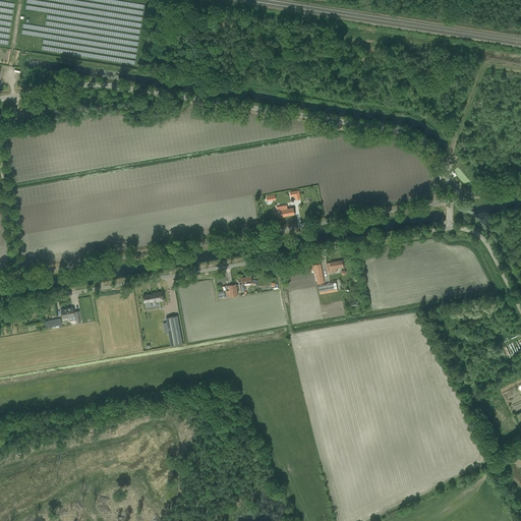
[(299,190),(290,191),(291,196),(295,196),(296,200),(301,199),(299,190)]
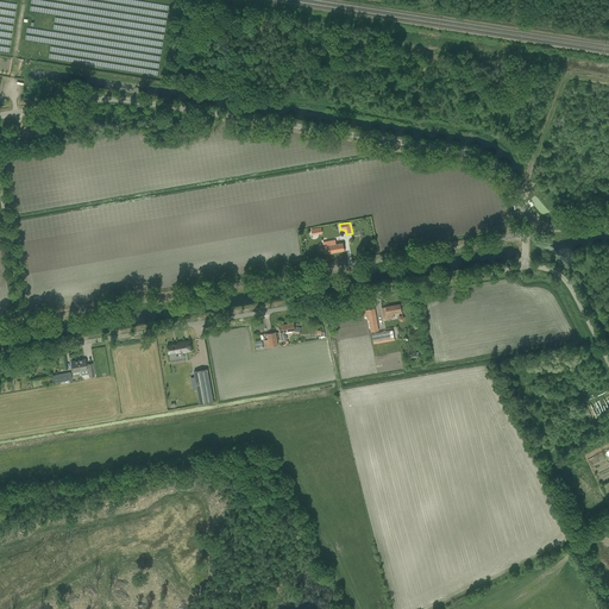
[(324,243),(325,253),(344,250),(343,244),(337,245),(336,240),(324,243)]
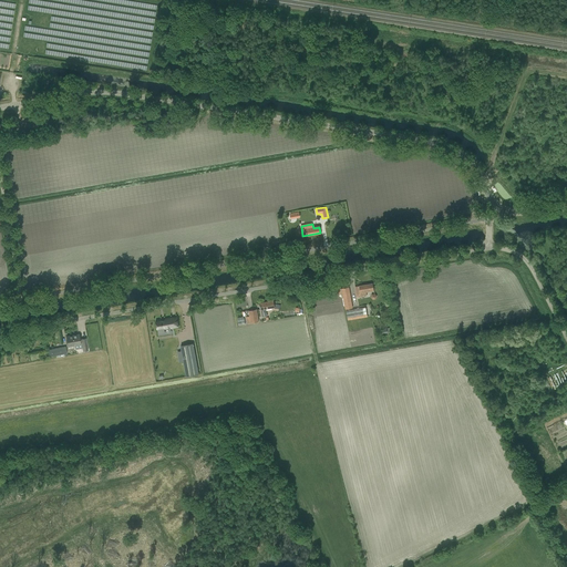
[(374,290),(373,284),(356,287),(357,297),(367,296),(366,291),(374,290)]
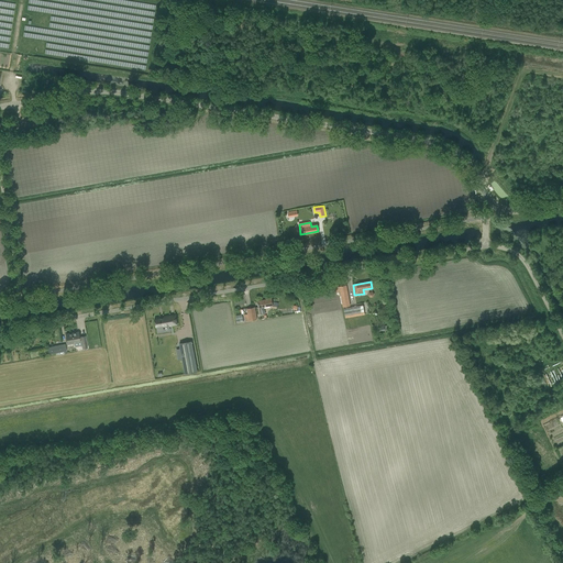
[(348,290),(340,291),(343,307),(350,306),(348,290)]
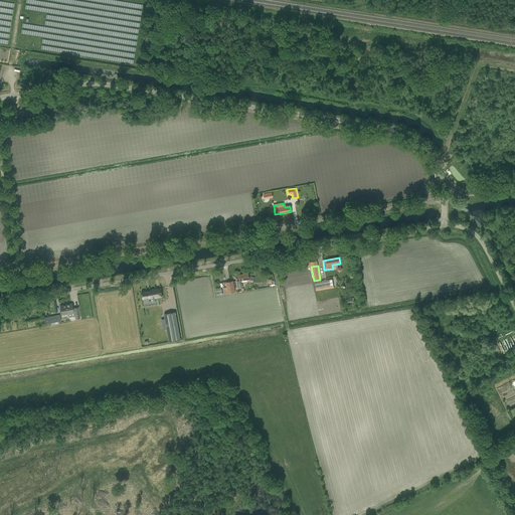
[(249,279),(248,273),(236,276),(237,288),(242,287),(241,281),(249,279)]
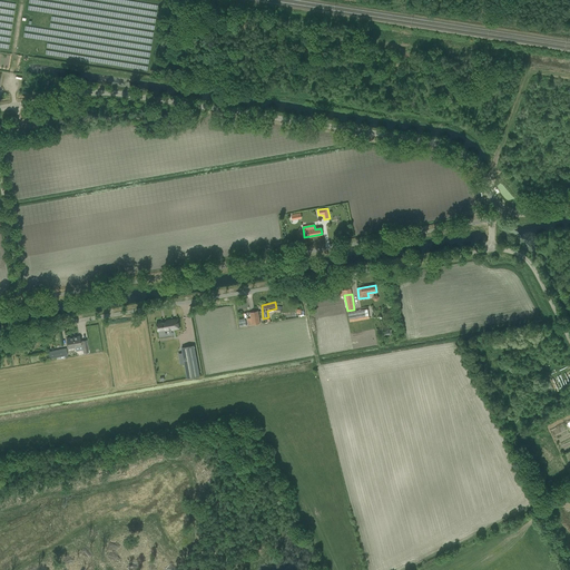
[(258,311),(251,312),(251,317),(252,324),(261,323),(258,311)]
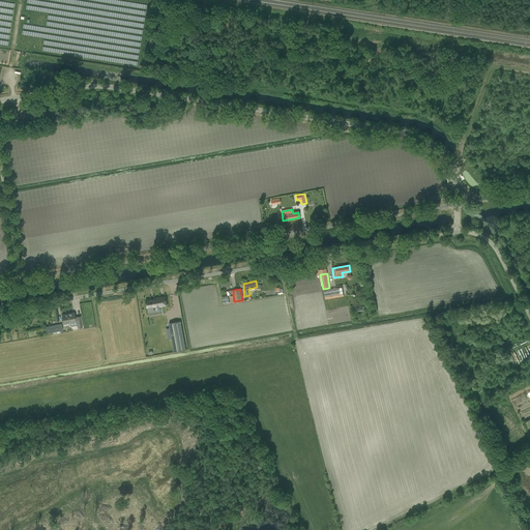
[(147,308),(148,313),(153,312),(153,307),(159,306),(167,305),(165,296),(145,300),(147,308)]
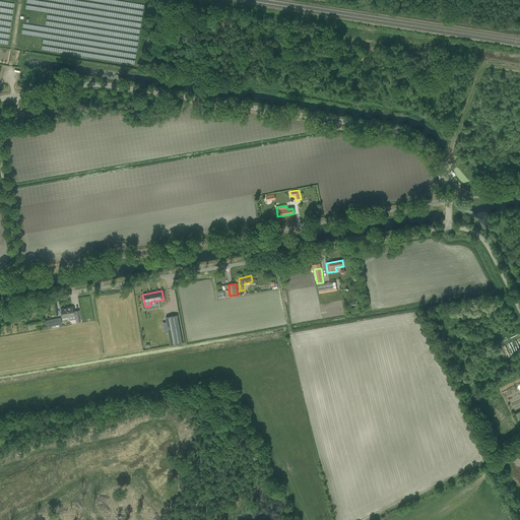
[(66,308),(68,317),(75,316),(76,322),(80,321),(79,311),(74,311),(73,312),(72,307),(66,308)]
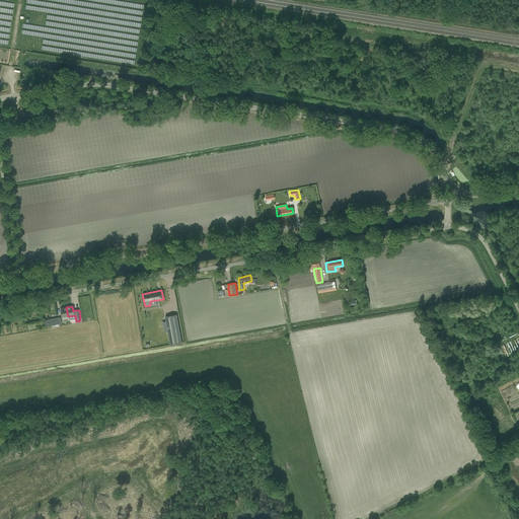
[(181,343),(180,336),(176,314),(165,316),(170,345),(181,343)]
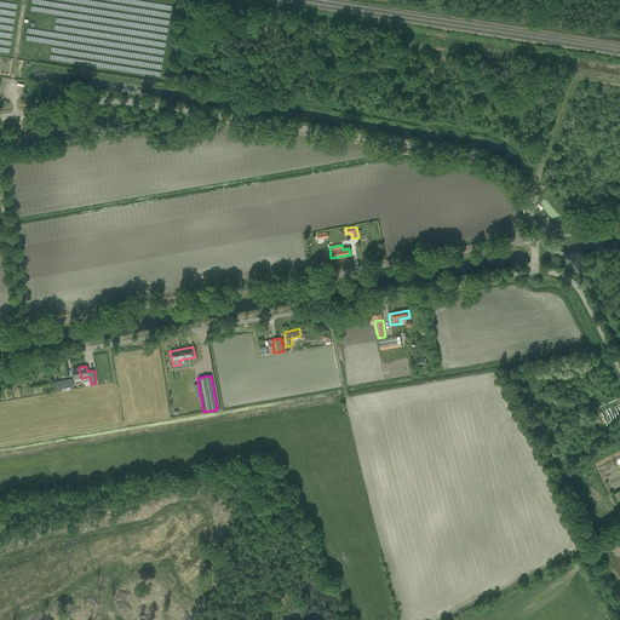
[(52,383),(53,390),(68,388),(69,390),(73,390),(72,386),(73,386),(72,379),(52,383)]
